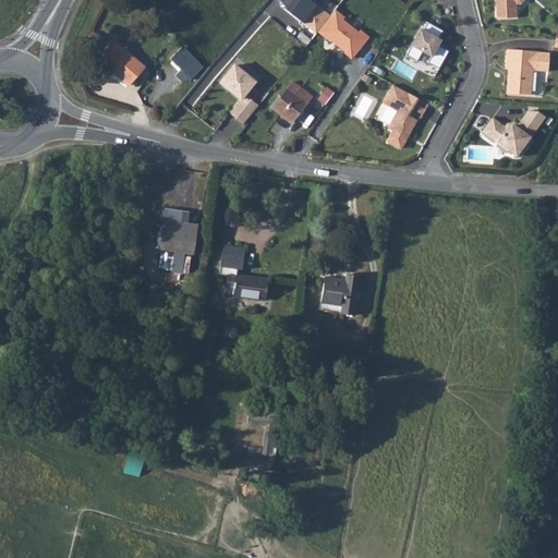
[(290,0),(283,10),(314,34),(328,16),(306,0),(290,0)]
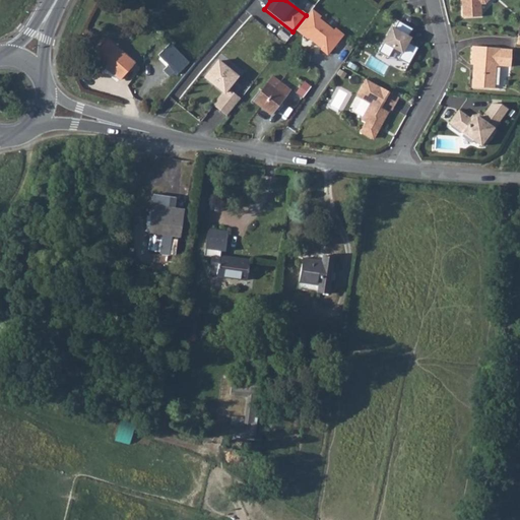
[(352,19),(364,5),(358,0),(352,0),(344,12),(352,19)]
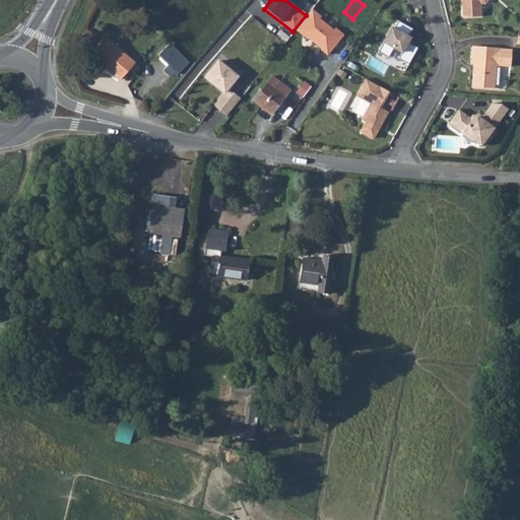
[(461,0),(463,18),(482,17),(481,5),(486,4),(490,0),(461,0)]
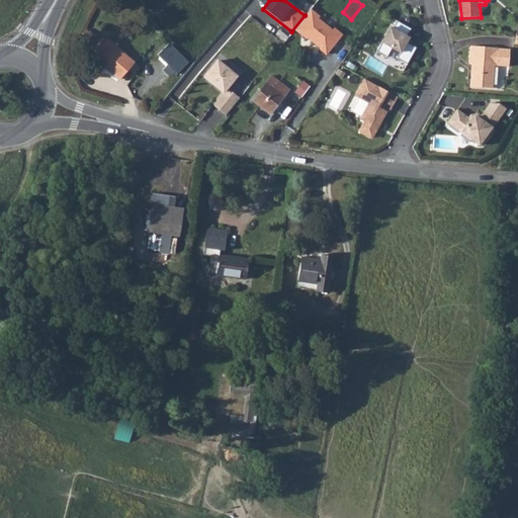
[(409,27),(396,21),(393,28),(389,25),(378,45),(398,55),(396,59),(407,65),(415,49),(405,42),(407,37),(405,36),(409,27)]
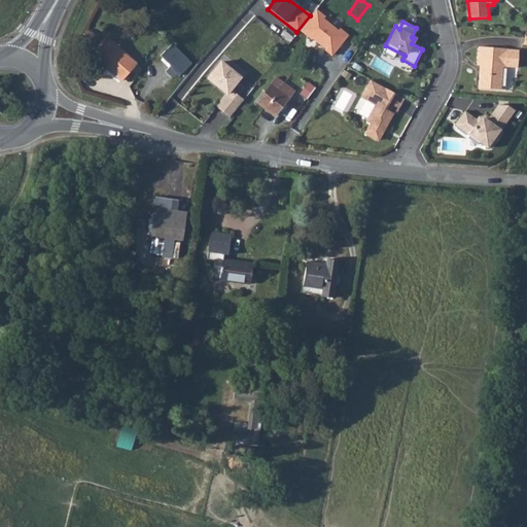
[(110,40),(96,57),(108,67),(107,69),(120,80),(136,64),(125,54),(110,40)]
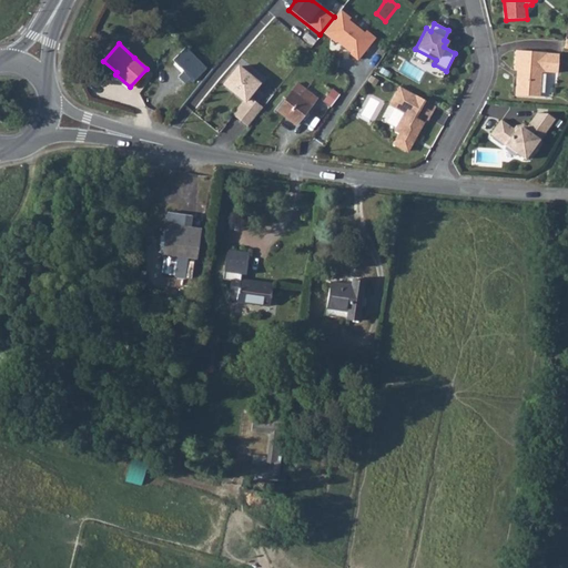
[(185,48),(173,60),(194,81),(206,69),(185,48)]
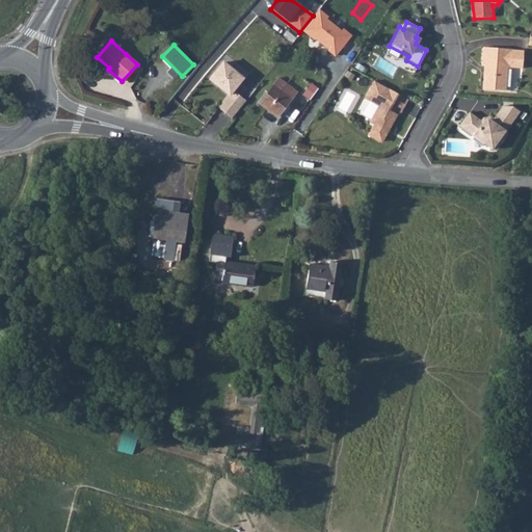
[(484,68),(482,90),(505,91),(507,69),(510,70),(510,69),(522,70),(524,52),(511,51),(483,49),(481,68),(484,68)]
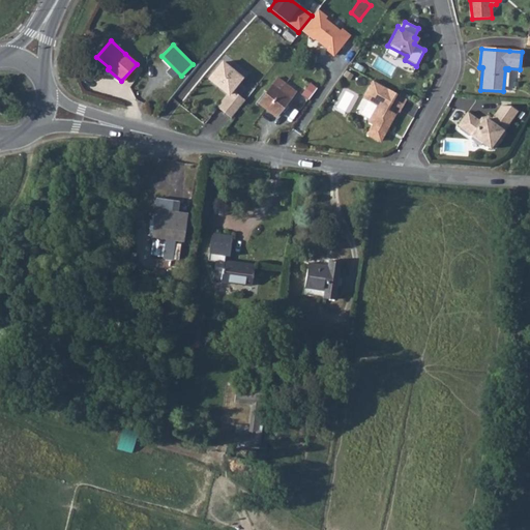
[(96,57),(95,58),(108,69),(109,67),(96,57)]
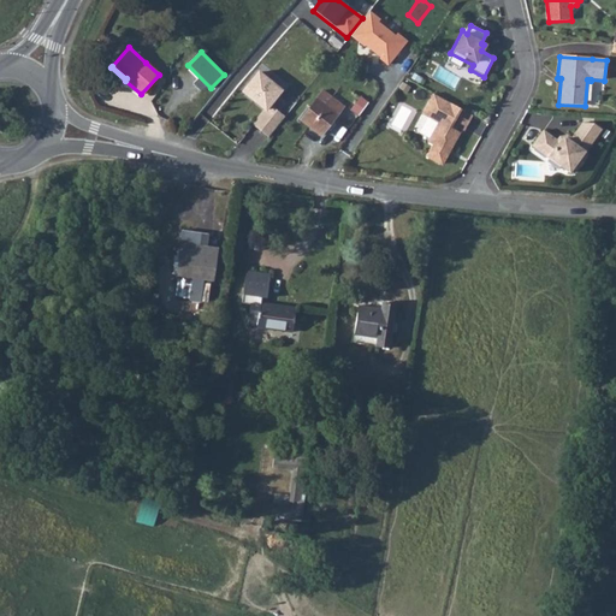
[(250,123),(266,136),(283,116),(268,104),(279,89),(256,71),(241,90),(264,107),(250,123)]
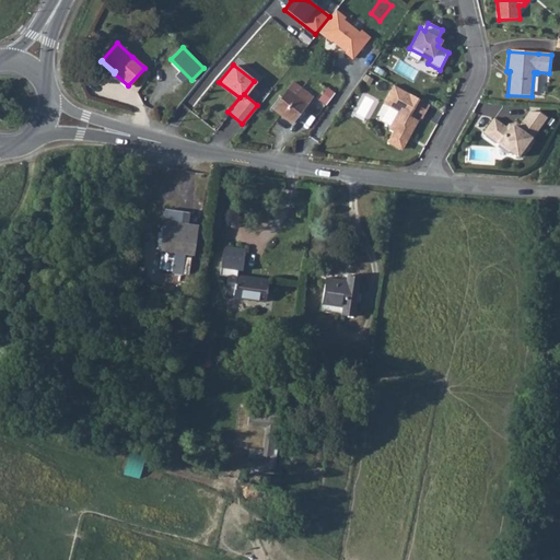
[(313,95),(294,82),(273,109),(292,123),(313,95)]
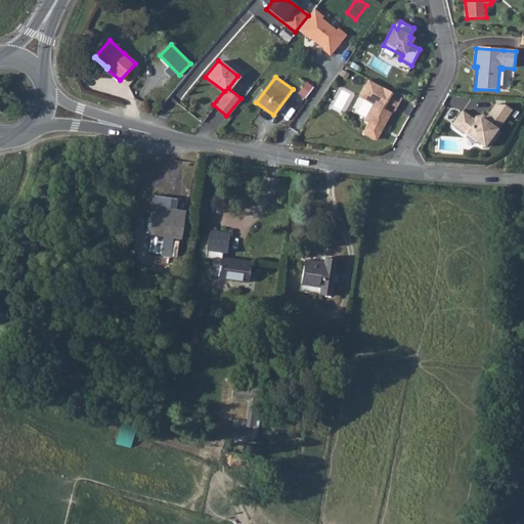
[(395,113),(402,99),(368,81),(359,98),(373,105),(363,122),(368,124),(362,134),(375,141),(381,131),(379,130),(381,127),(384,128),(393,112),(395,113)]
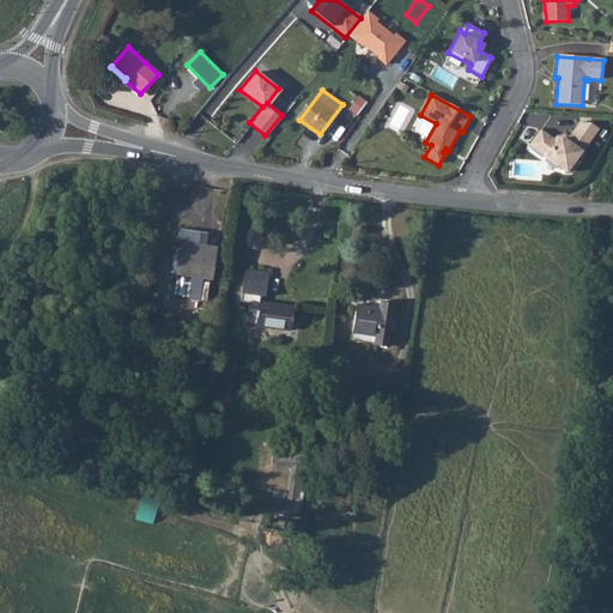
[(358,96),(349,109),(363,120),(372,107),(358,96)]
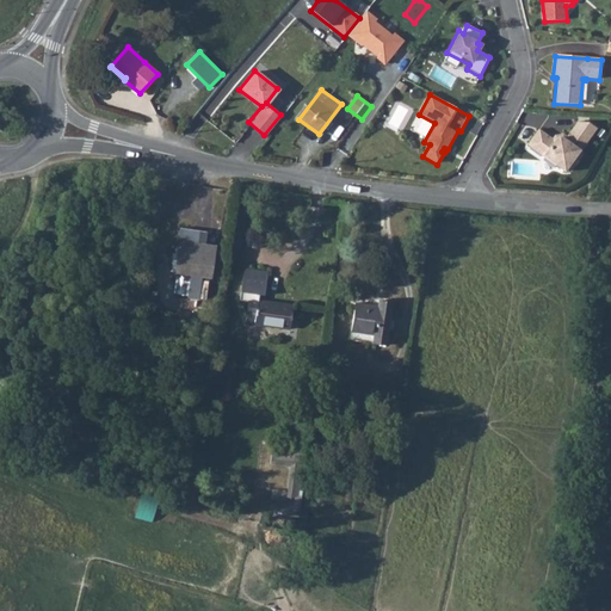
[(539,130),(529,146),(566,173),(569,173),(581,156),(581,152),(597,130),(588,124),(578,123),(567,137),(566,141),(563,139),(556,140),(555,142),(553,140),(539,130)]
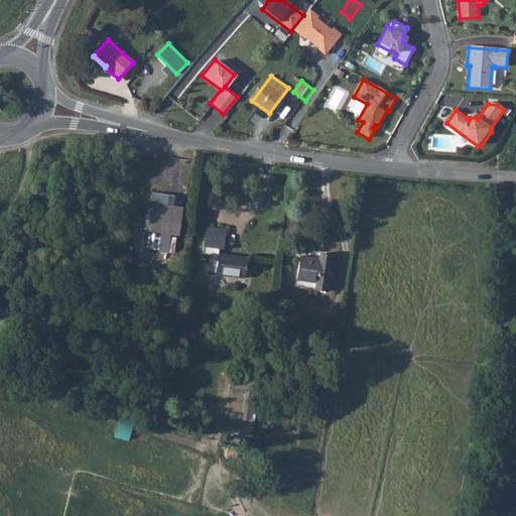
[(151,200),(147,226),(176,232),(181,206),(151,200)]
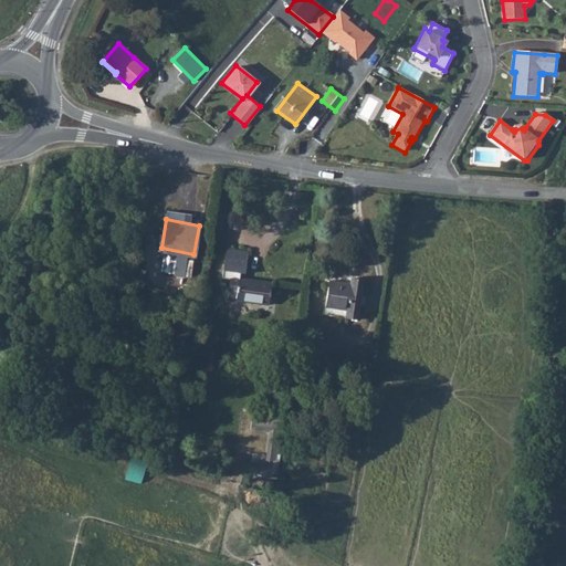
[(228,245),(224,268),(247,271),(250,249),(228,245)]
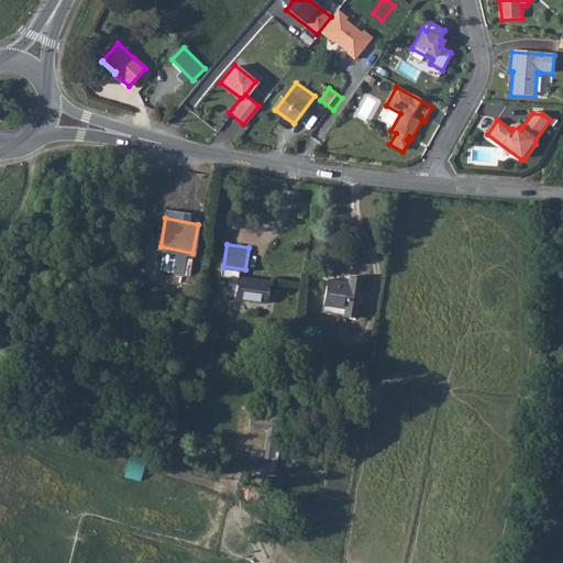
[(163,271),(175,272),(176,256),(164,254),(163,271)]
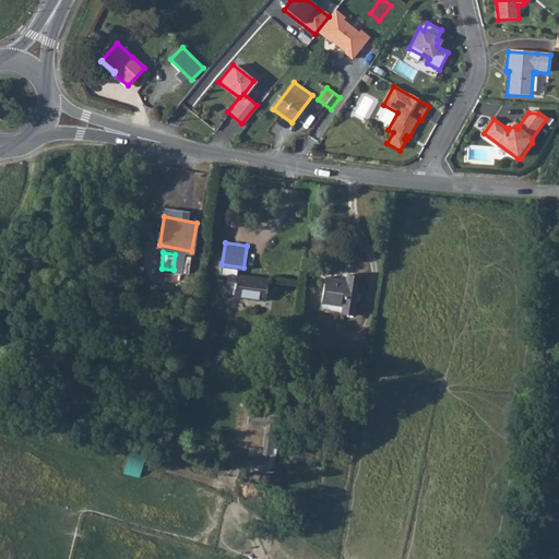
[(228,272),(226,289),(235,290),(234,294),(266,299),(270,277),(238,272),(237,274),(228,272)]
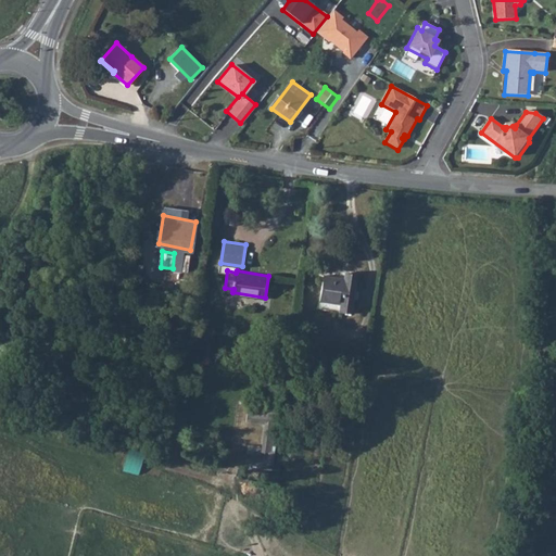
[(325,275),(320,300),(340,304),(339,311),(351,313),(357,275),(345,273),(344,278),(325,275)]
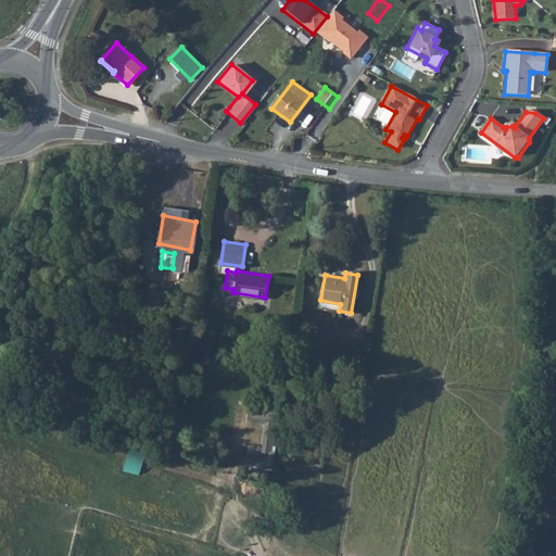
[(263,455),(252,454),(251,467),(275,469),(278,425),(265,424),(263,455)]
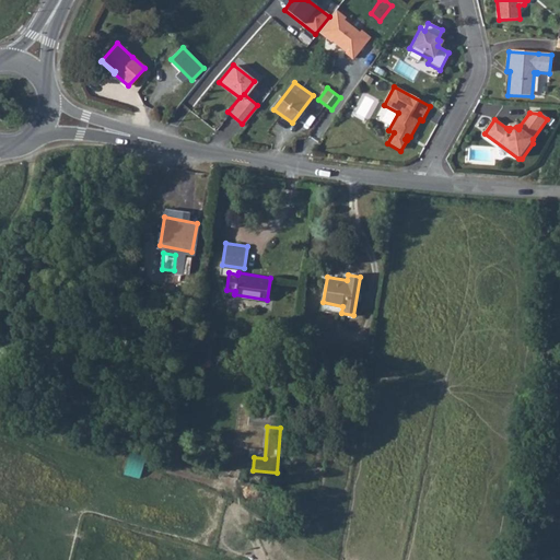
[(141,470),(146,457),(132,453),(126,473),(132,475),(135,468),(141,470)]
